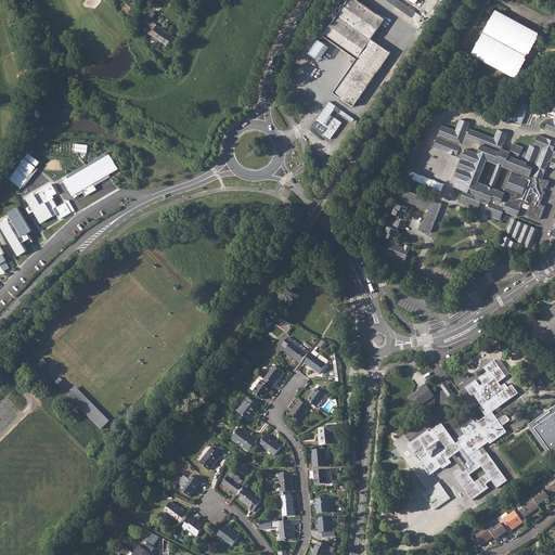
[(334,20),(323,35),(357,59),(333,92),(353,106),(390,52),(371,38),(385,18),(358,0),(347,0),(338,13),(336,11),(334,12),(331,15),(332,17),(334,20)]
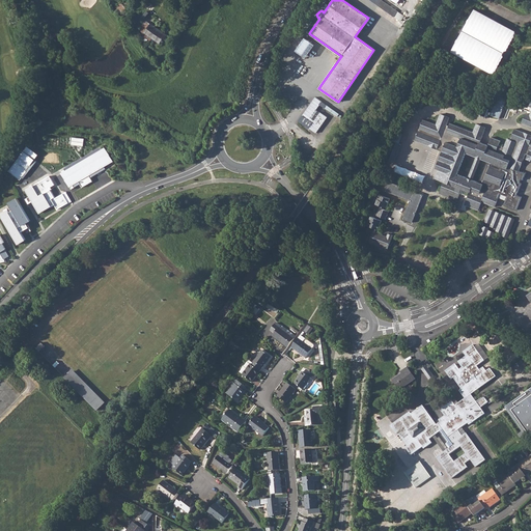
[(370,0),(394,17),(397,11),(383,0),(382,0),(370,0)]
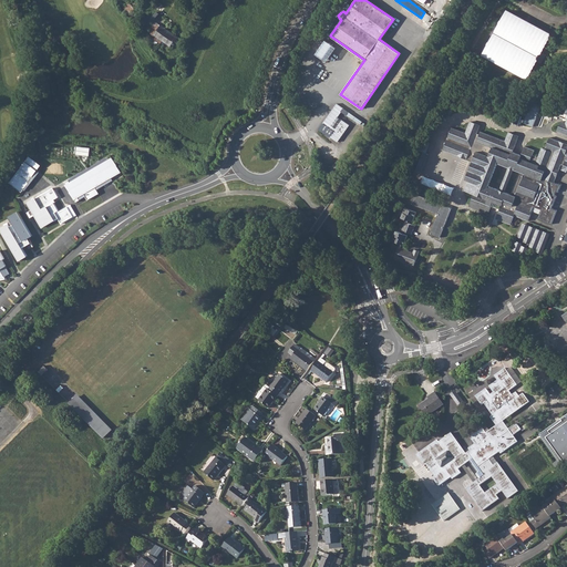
[(133,7),(131,3),(124,8),(130,14),(135,9),(133,7)]
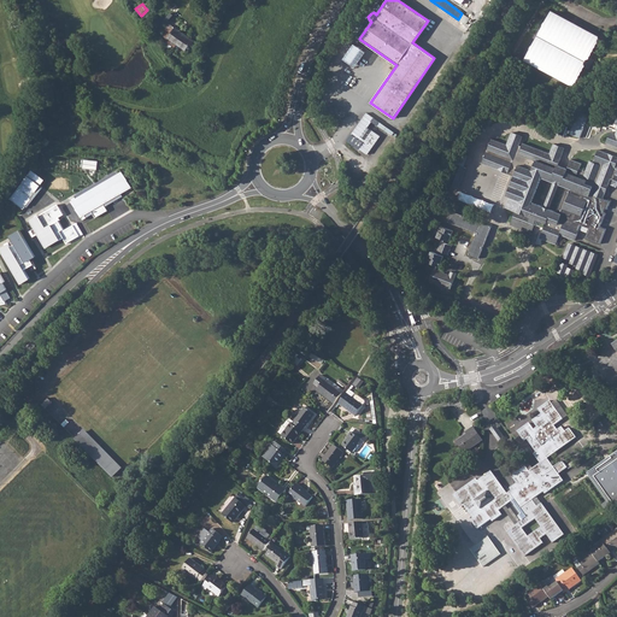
[(600,37),(551,12),(528,58),(571,81),(581,63),(591,68),(594,59),(589,57),(600,37)]
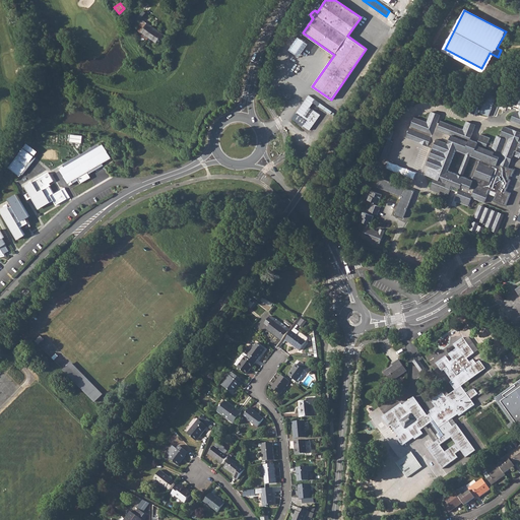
[(404,21),(399,17),(395,22),(400,26),(404,21)]
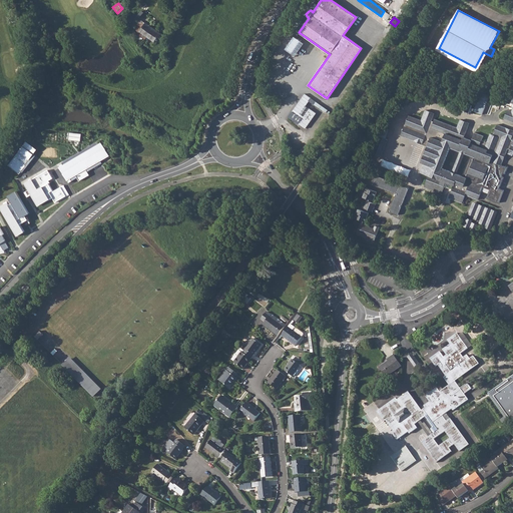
[(137,29),(136,30),(138,32),(139,31),(142,33),(141,36),(146,39),(148,37),(155,42),(161,34),(141,18),(137,23),(139,25),(137,28),(137,29)]
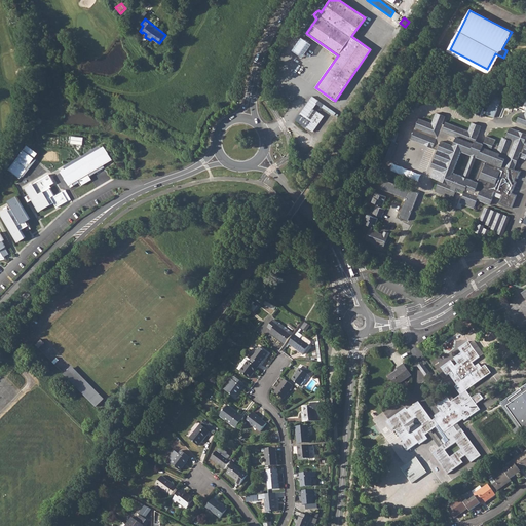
[(495,90),(488,109),(497,112),(504,94),(495,90)]
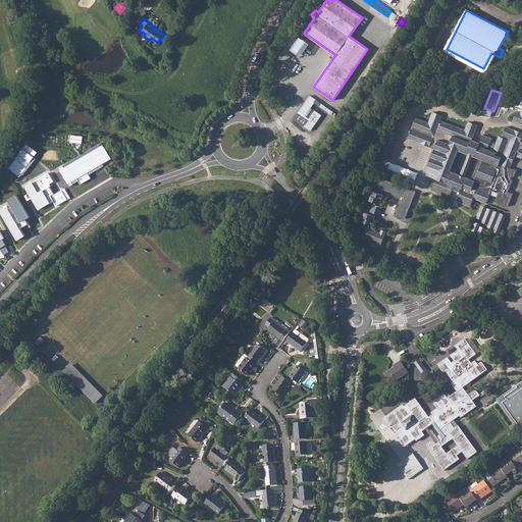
[(316,100),(310,95),(297,113),(307,120),(303,125),(310,131),(321,115),(314,110),(308,117),(305,115),(316,100)]
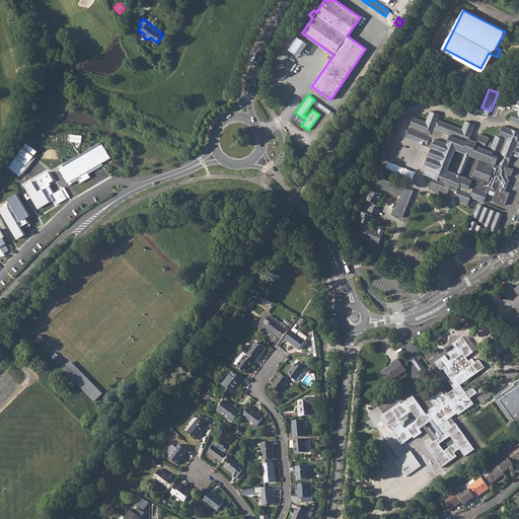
[(489,137),(480,134),(477,141),(469,138),(474,125),(465,121),(462,129),(451,125),(440,121),(439,123),(436,123),(439,115),(430,110),(426,122),(413,117),(405,137),(432,147),(428,159),(426,164),(429,165),(425,174),(433,177),(429,189),(447,196),(450,189),(457,192),(454,200),(455,201),(455,202),(457,202),(467,205),(470,197),(484,202),(489,190),(495,192),(492,200),(505,205),(510,192),(505,191),(509,179),(507,178),(508,175),(511,175),(513,169),(507,167),(513,150),(516,151),(514,155),(518,156),(518,142),(517,141),(518,136),(518,132),(503,126),(499,136),(496,135),(493,144),(488,142),(489,137)]
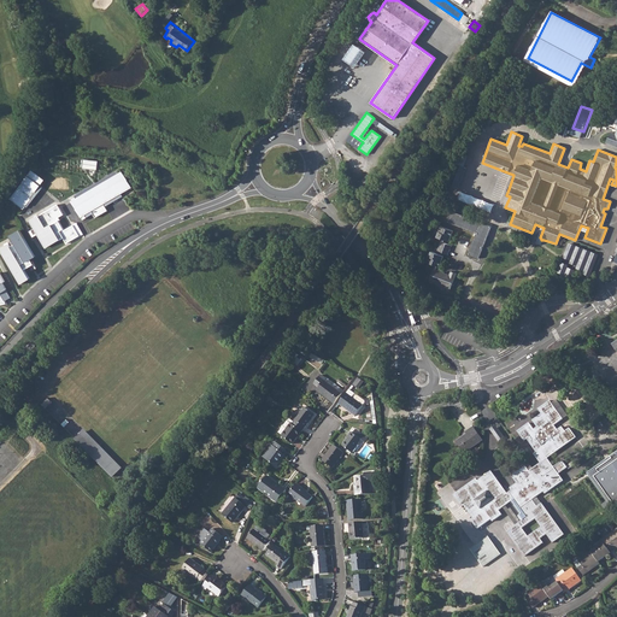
[(456,164),(447,184),(458,188),(466,168),(456,164)]
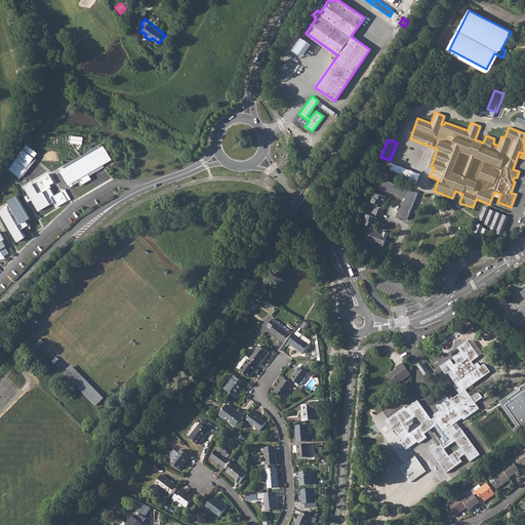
[(8,169),(19,177),(27,169),(26,168),(38,153),(28,145),(8,169)]
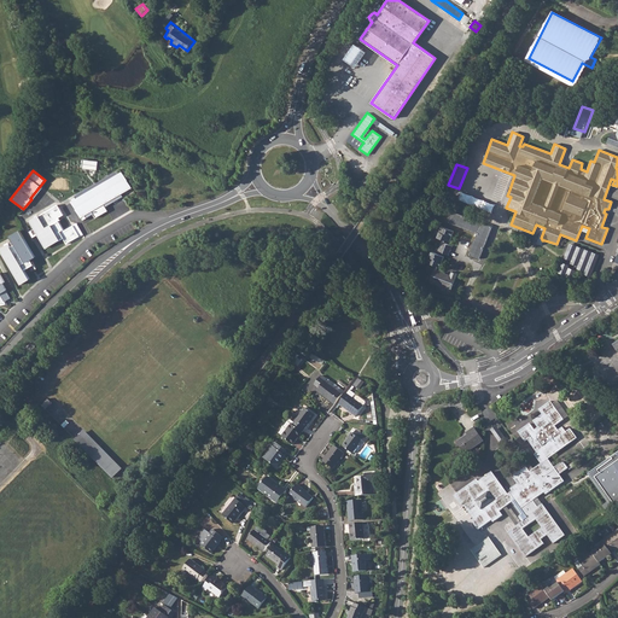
[(75,197),(71,199),(83,220),(87,217),(86,215),(92,211),(95,217),(108,211),(104,204),(132,187),(123,172),(76,199),(75,197)]
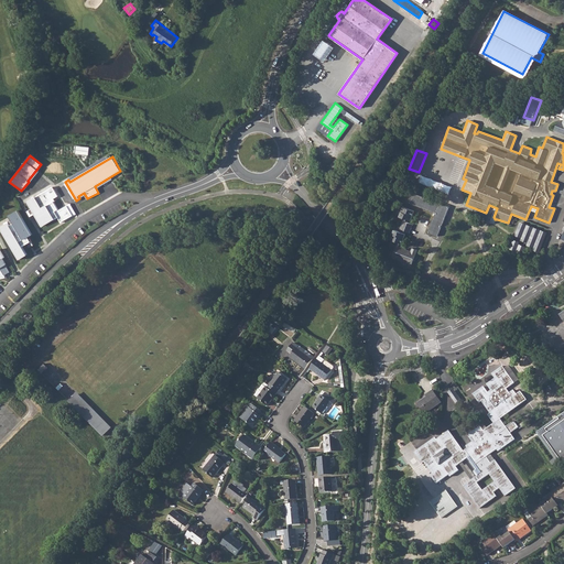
[(451,193),(453,185),(421,175),(419,184),(451,193)]
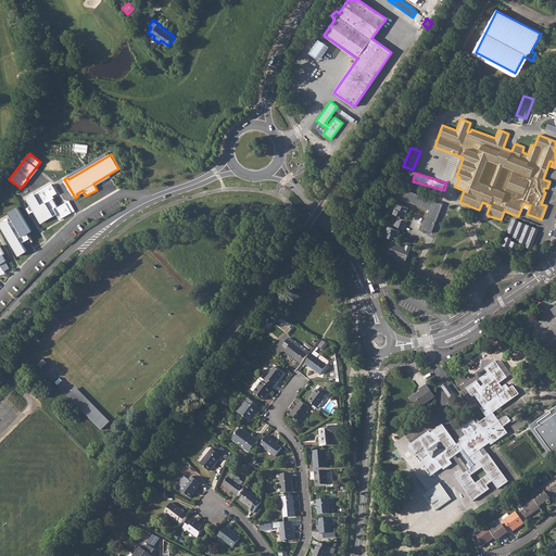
[(50,181),(26,197),(27,199),(52,184),(50,181)]
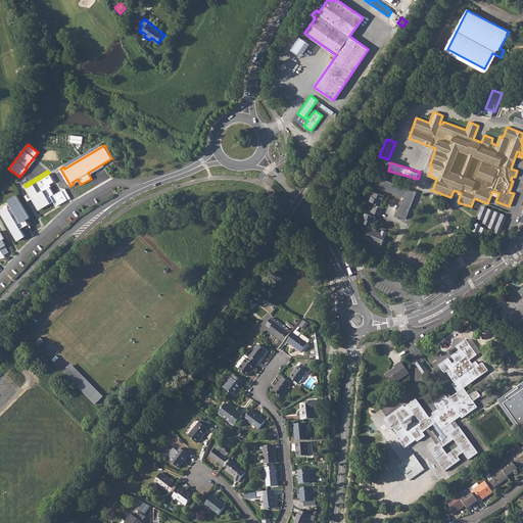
[(32,197),(39,209),(50,202),(50,203),(54,201),(56,205),(67,199),(62,191),(54,195),(50,187),(51,186),(50,184),(53,182),(49,174),(26,187),(30,193),(27,195),(29,199),(32,197)]
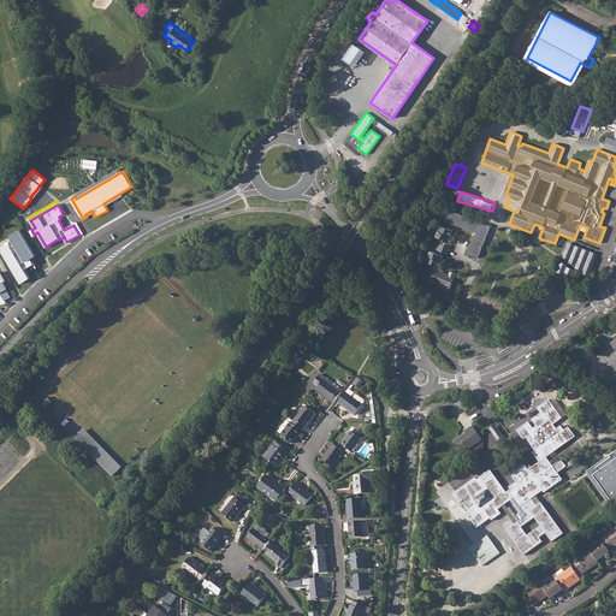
[(481,220),(450,209),(446,221),(477,232),(481,220)]
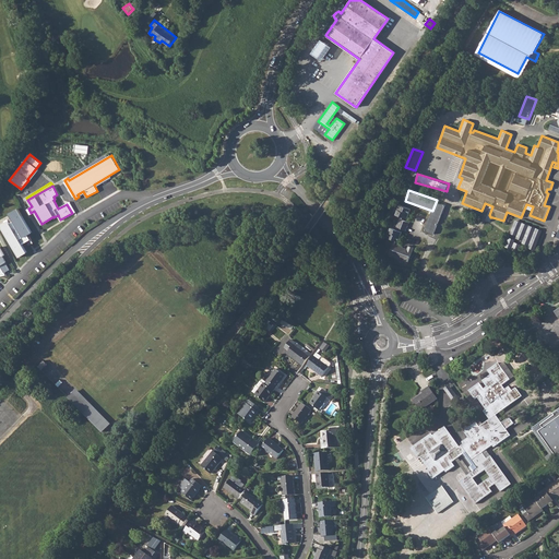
[(395,214),(401,216),(403,217),(406,218),(409,209),(399,204),(395,214)]
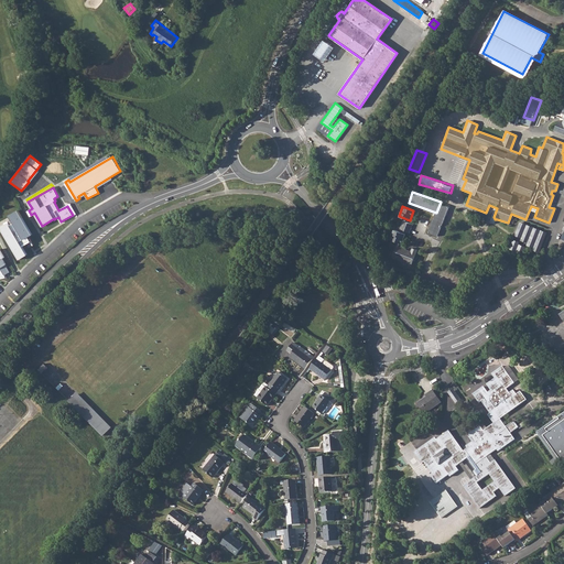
[(17,255),(19,259),(26,255),(24,249),(23,249),(22,247),(25,245),(26,243),(30,248),(33,245),(28,236),(32,234),(22,217),(19,210),(10,215),(14,223),(10,225),(9,223),(0,227),(6,236),(17,255)]
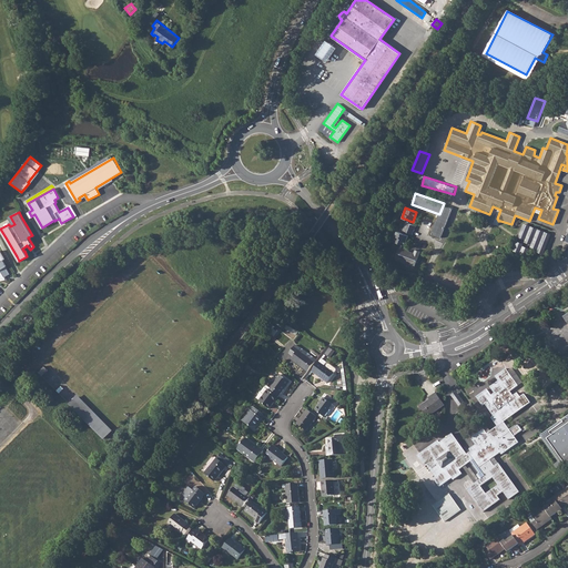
[(403,230),(404,231),(406,232),(413,234),(415,226),(409,223),(406,222),(403,230)]
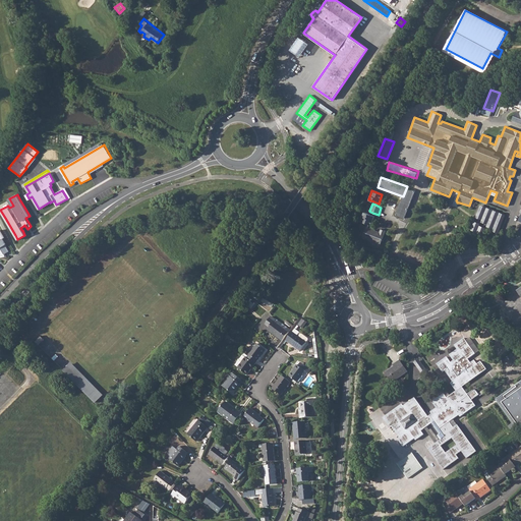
[(475,221),(501,230),(506,214),(481,205),(475,221)]
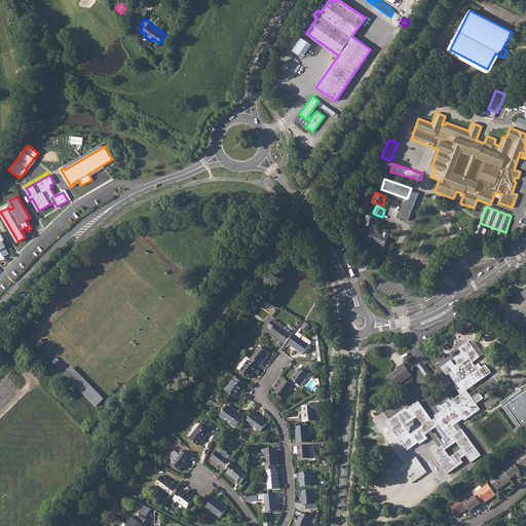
[(364,223),(371,226),(373,227),(374,227),(377,218),(375,217),(373,216),(367,214),(364,223)]
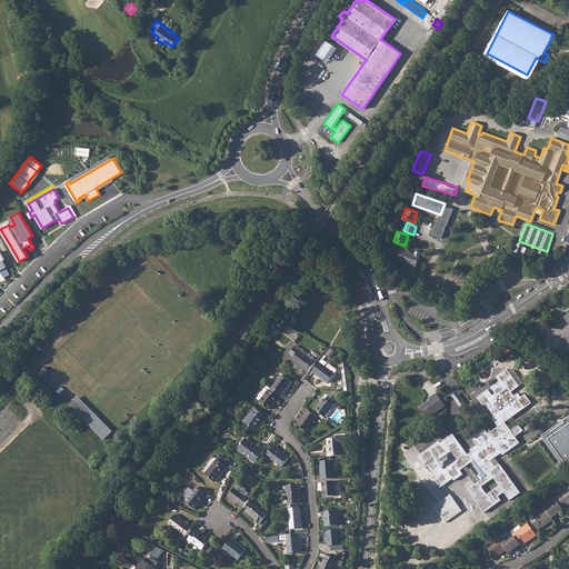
[(517,251),(528,256),(530,248),(520,243),(517,251)]
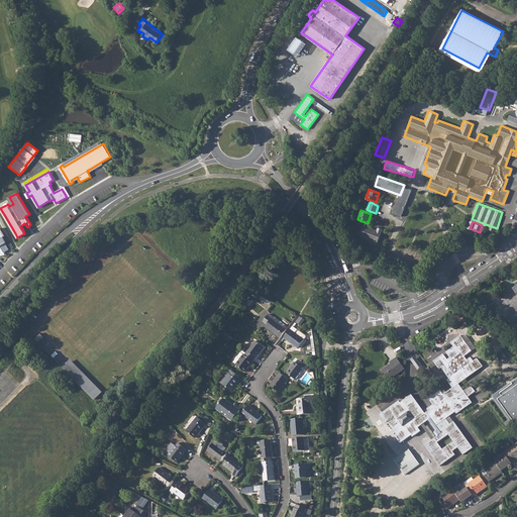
[(366,226),(364,225),(363,224),(358,235),(374,240),(377,241),(381,229),(382,229),(377,227),(376,229),(375,231),(370,229),(371,227),(366,226)]
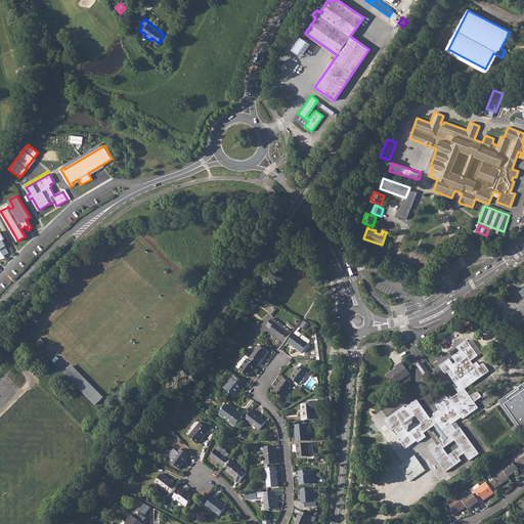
[(0,258),(3,258),(5,258),(4,255),(8,252),(5,246),(2,239),(4,238),(0,231),(0,258)]
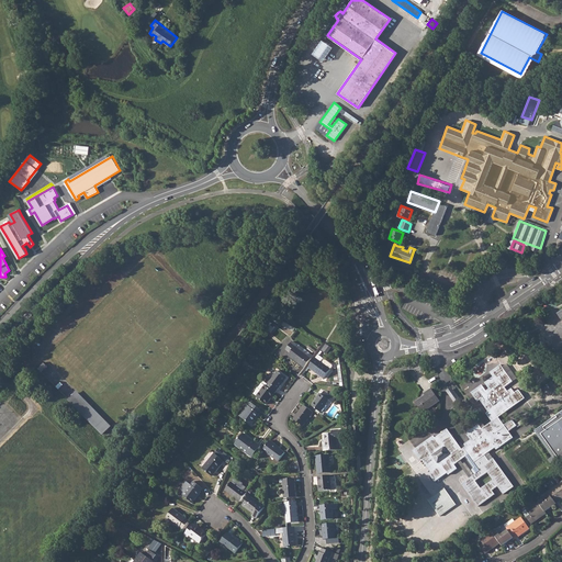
[(289,355),(304,368),(312,358),(295,346),(296,345),(292,341),(287,349),(291,352),(289,355)]
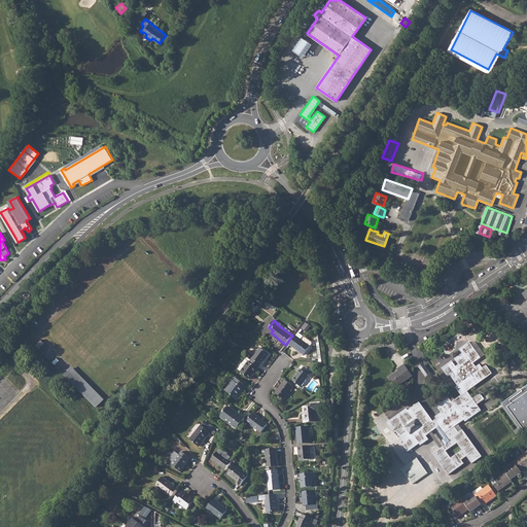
[(306,322),(303,328),(307,331),(311,325),(306,322)]
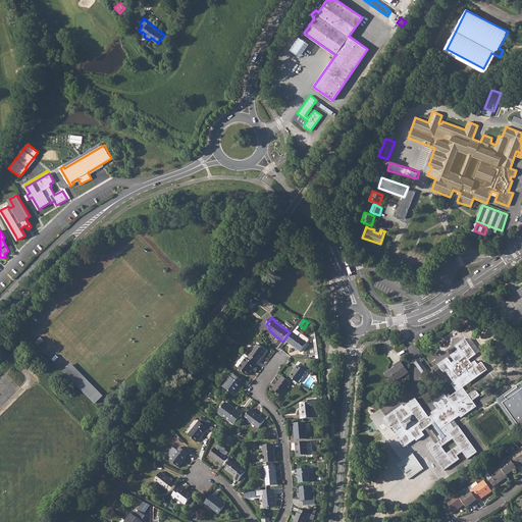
[(294,331),(286,341),(301,352),(309,341),(309,338),(304,334),(302,334),(302,333),(296,328),(294,331)]
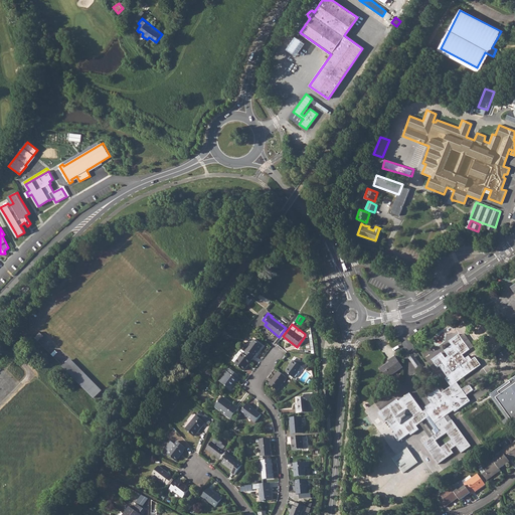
[(448,377),(446,378),(448,382),(478,361),(475,357),(472,359),(469,356),(465,358),(463,354),(470,349),(459,334),(449,341),(452,345),(445,351),(448,356),(446,358),(442,353),(432,360),(438,367),(440,366),(448,377)]
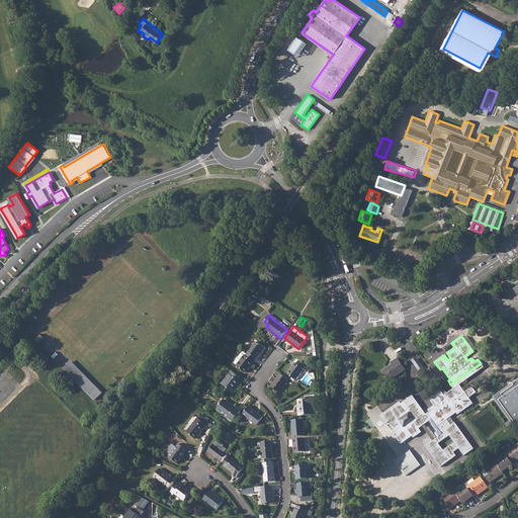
[(248,353),(245,356),(253,362),(258,355),(258,354),(263,347),(255,341),(247,352),(248,353)]
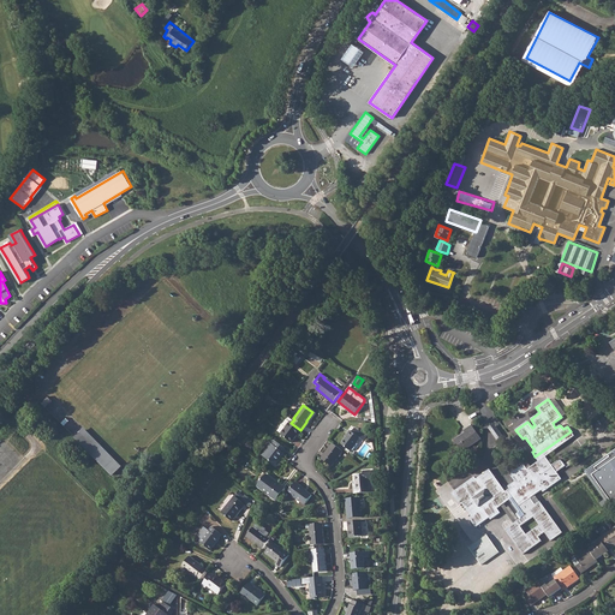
[(291,423),(286,419),(278,430),(281,434),(280,434),(291,442),(300,430),(291,423)]
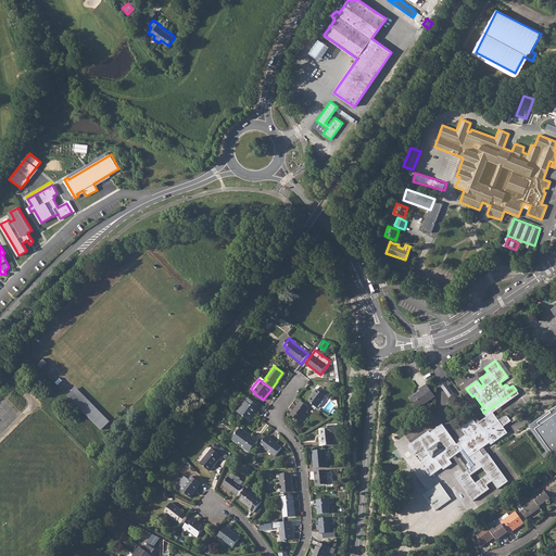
[(442,387),(451,397),(455,393),(447,382),(442,387)]
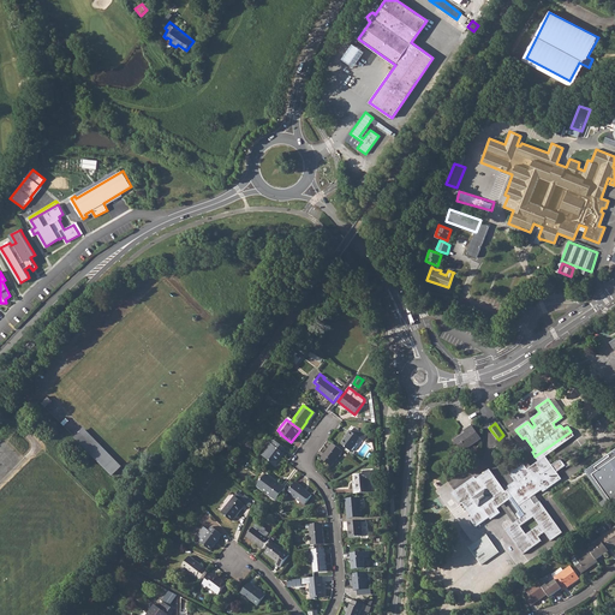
[(471,425),(464,430),(465,433),(454,440),(463,452),(481,439),(471,425)]
